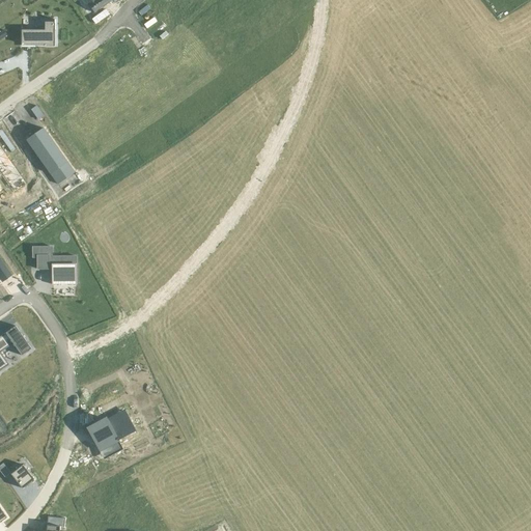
[(85,0),(94,14),(111,1),(113,0),(85,0)]
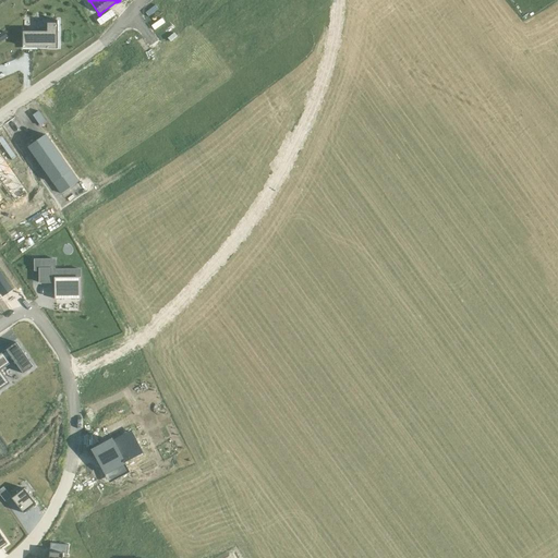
[(48,33),(24,33),(24,47),(48,47),(48,50),(59,50),(59,21),(58,21),(58,24),(48,24),(48,33)]
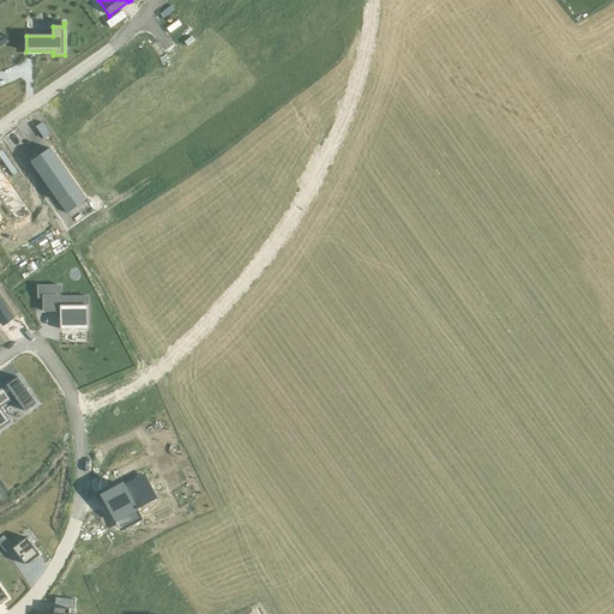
[(50,149),(31,162),(67,214),(86,199),(50,149)]
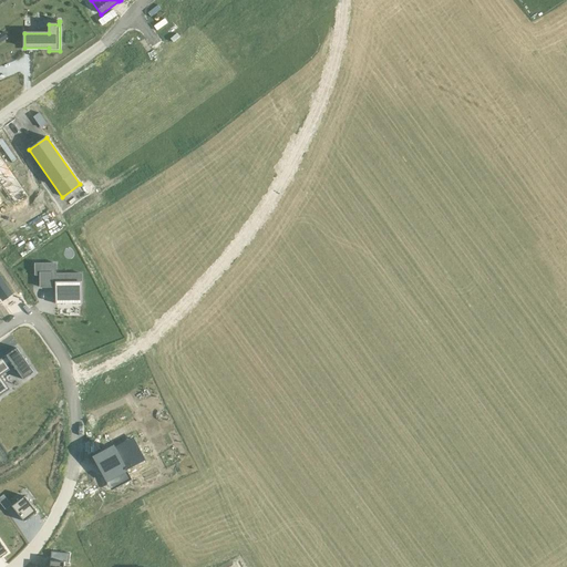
[(0,157),(0,158),(0,182),(16,204),(17,204),(16,203),(26,195),(27,196),(28,196),(0,156),(0,157)]
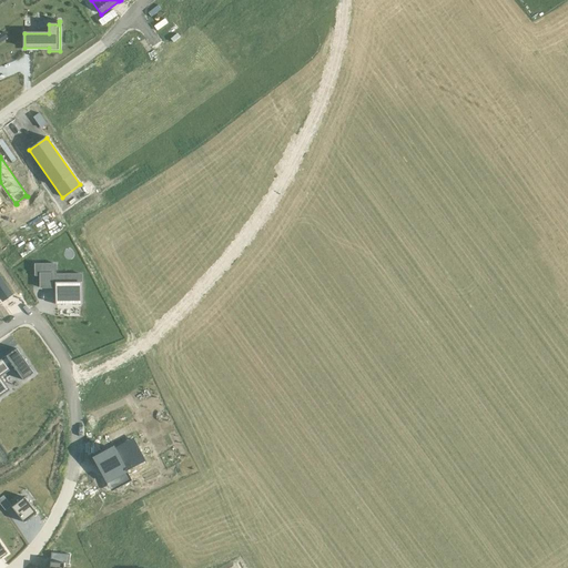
[(52,275),(40,275),(40,290),(57,290),(57,305),(81,305),(81,276),(52,276),(52,275)]
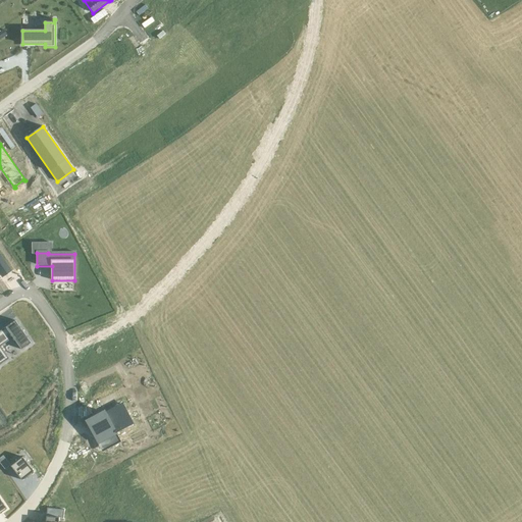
[(0,254),(0,272),(3,277),(11,271),(0,254)]
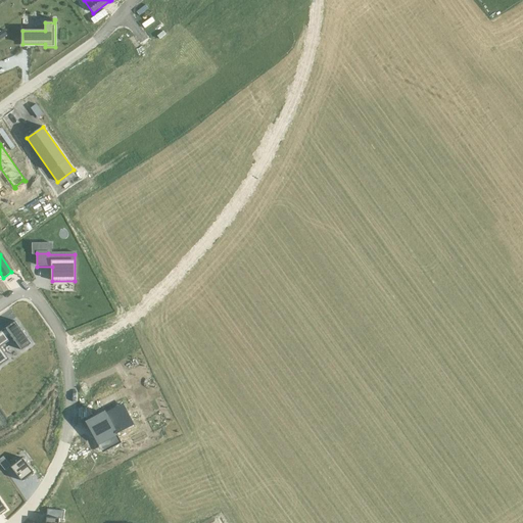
[(10,324),(0,331),(0,366),(9,360),(1,347),(13,338),(21,350),(32,343),(15,321),(10,325),(10,324)]
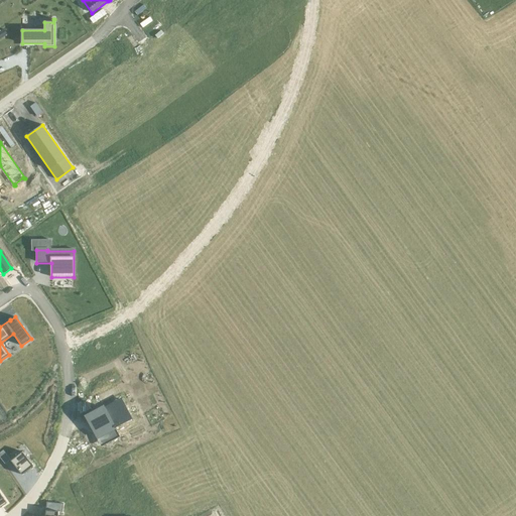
[(121,399),(88,417),(98,436),(107,431),(111,438),(116,435),(112,428),(131,418),(121,399)]
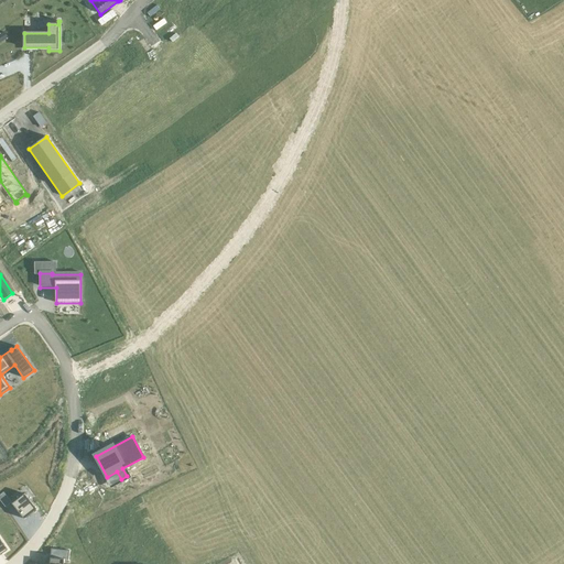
[(11,502),(3,492),(0,495),(0,499),(6,507),(11,502)]
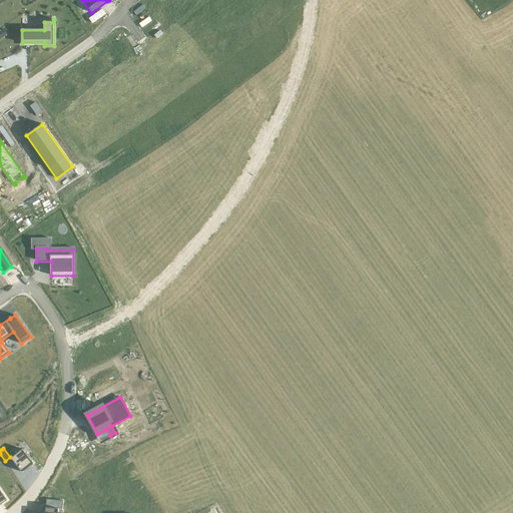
[(11,458),(22,472),(33,463),(22,449),(11,458)]
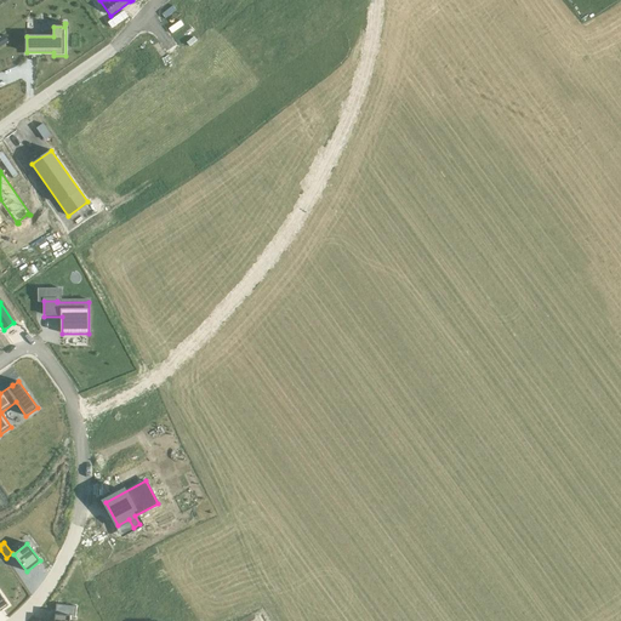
[(148,587),(148,602),(160,602),(160,587),(148,587)]
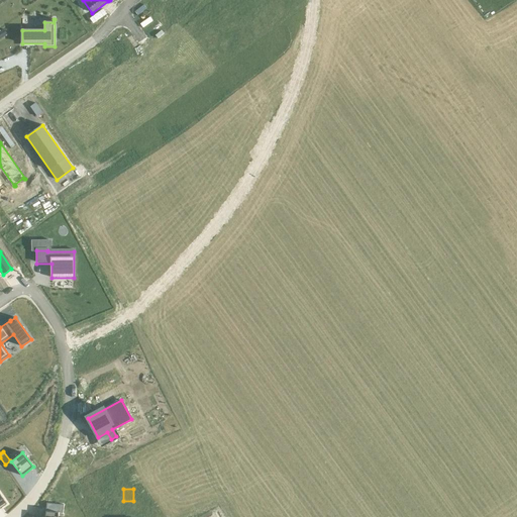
[(46,503),(44,516),(58,516),(59,513),(63,513),(64,505),(46,503)]
